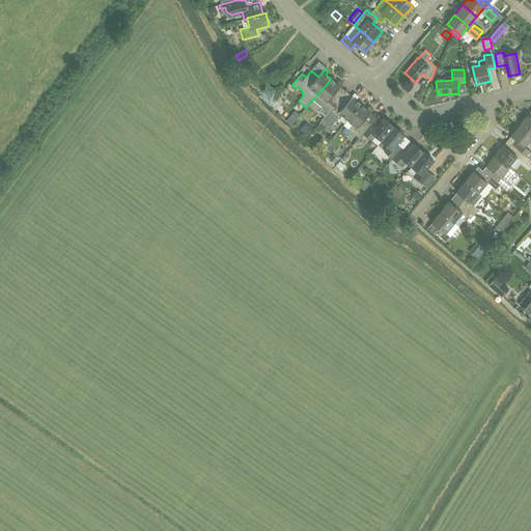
[(331,79),(313,100),(322,107),(317,111),(325,116),(339,100),(334,94),(340,87),(343,84),(339,81),(337,84),(331,79)]
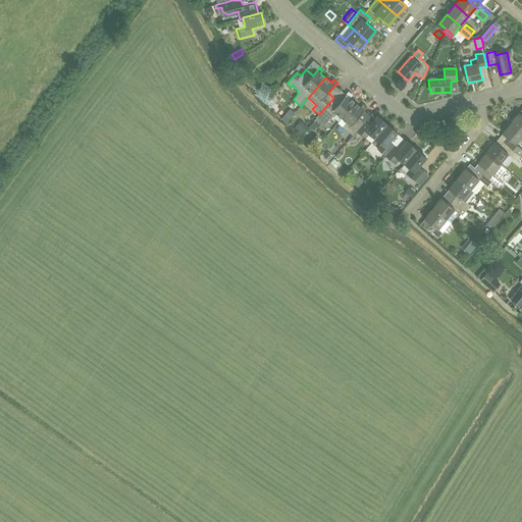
[(319,114),(316,117),(325,124),(332,116),(333,117),(336,113),(342,118),(355,103),(349,98),(352,95),(349,93),(347,95),(341,103),(333,98),(319,114)]
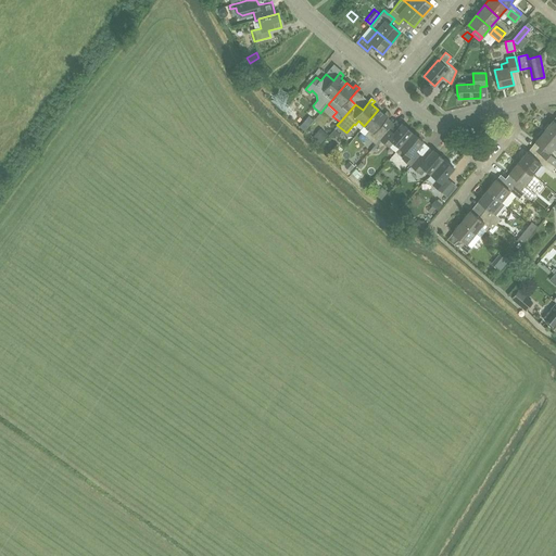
[(369,129),(364,135),(375,144),(376,144),(380,140),(388,130),(381,126),(388,118),(391,115),(388,112),(384,115),(378,110),(364,126),(369,129)]
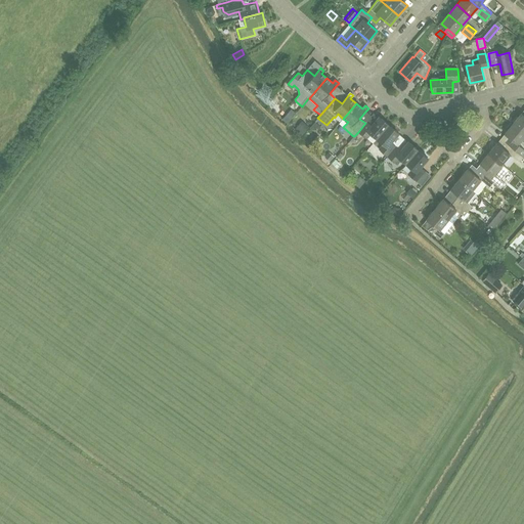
[(291,110),(282,119),(287,123),(295,113),(291,110)]
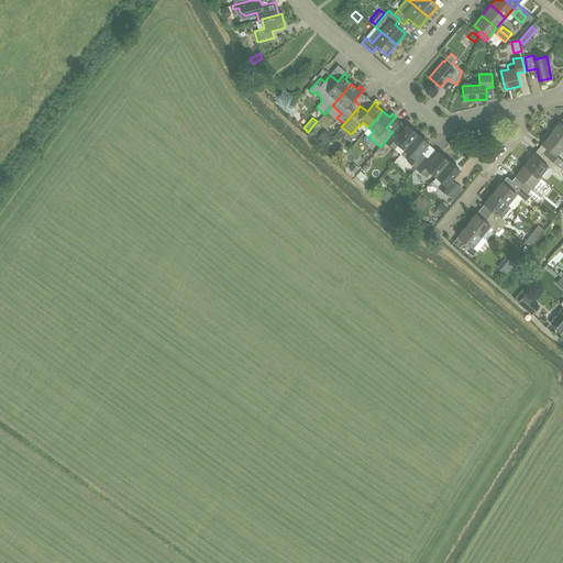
[(562,124),(560,122),(551,133),(562,142),(562,124)]
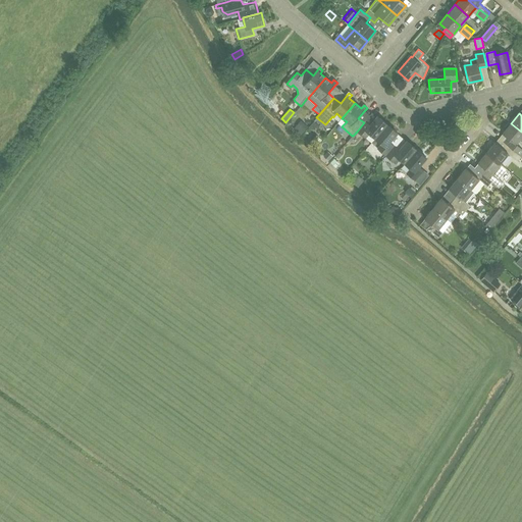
[(364,122),(357,132),(358,133),(365,139),(369,134),(375,139),(387,124),(378,117),(377,117),(370,125),(365,121),(364,122)]
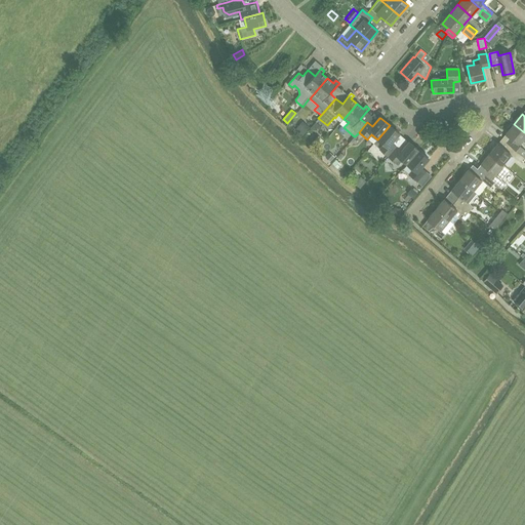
[(512,123),(506,130),(508,131),(506,134),(514,140),(510,146),(524,157),(524,156),(524,143),(522,140),(524,136),(524,132),(514,124),(512,123)]
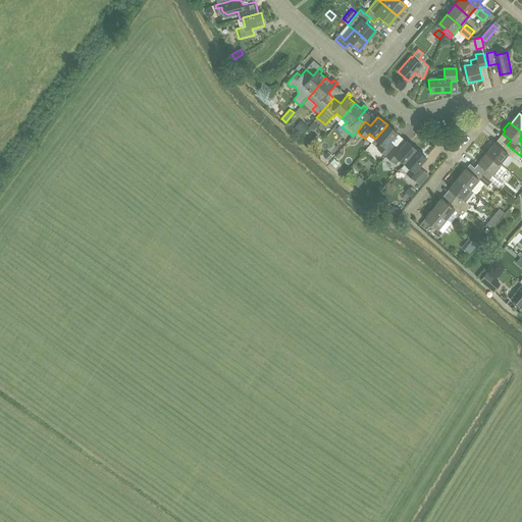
[(303,123),(296,132),(301,136),(308,127),(303,123)]
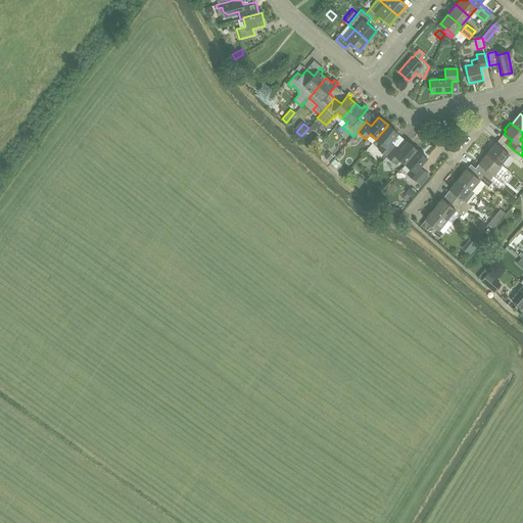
[(388,125),(376,139),(383,145),(379,150),(386,156),(395,146),(391,142),(398,134),(388,125)]
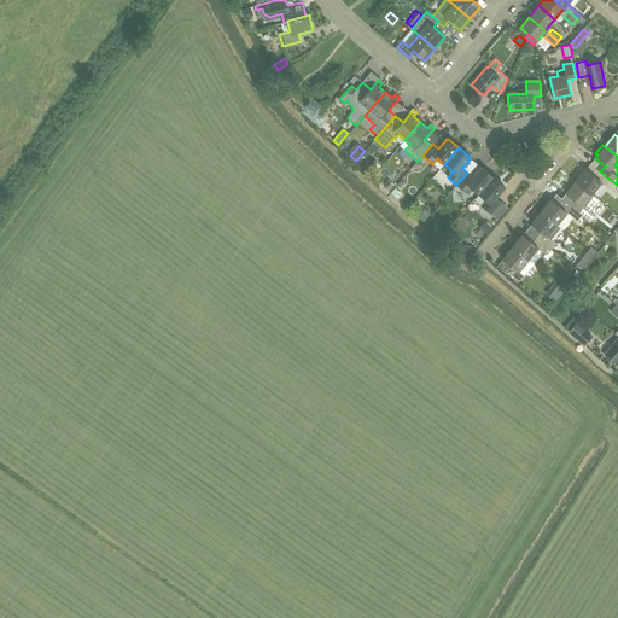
[(467,173),(456,185),(467,193),(468,194),(474,188),(479,193),(493,178),(482,168),(473,178),(467,173)]
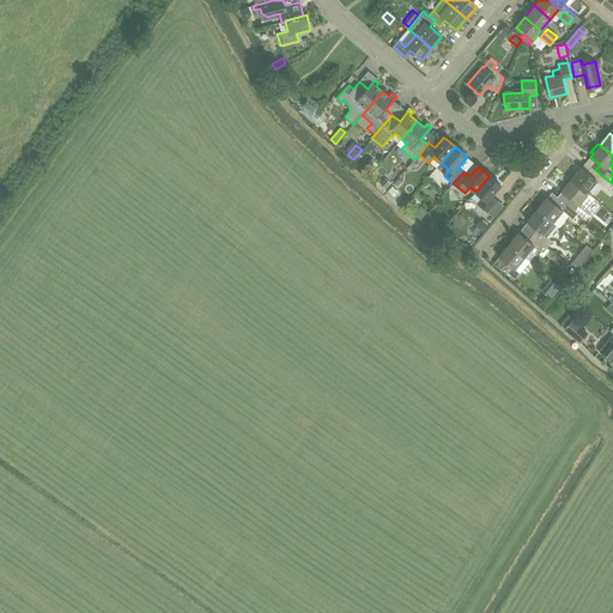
[(582,169),(572,180),(588,193),(598,181),(608,189),(612,183),(595,170),(590,176),(582,169)]
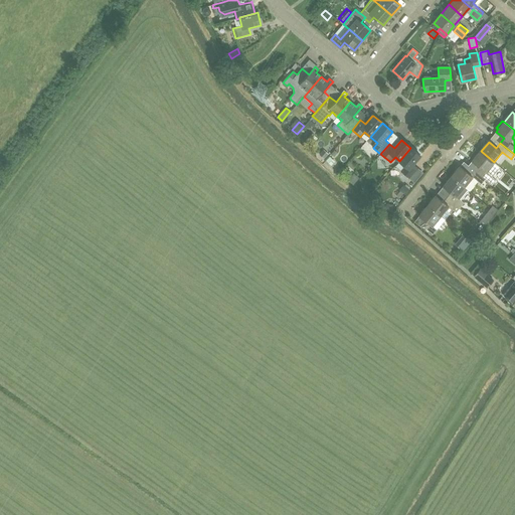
[(410,148),(399,161),(406,167),(402,172),(410,179),(418,169),(413,165),(421,156),(410,148)]
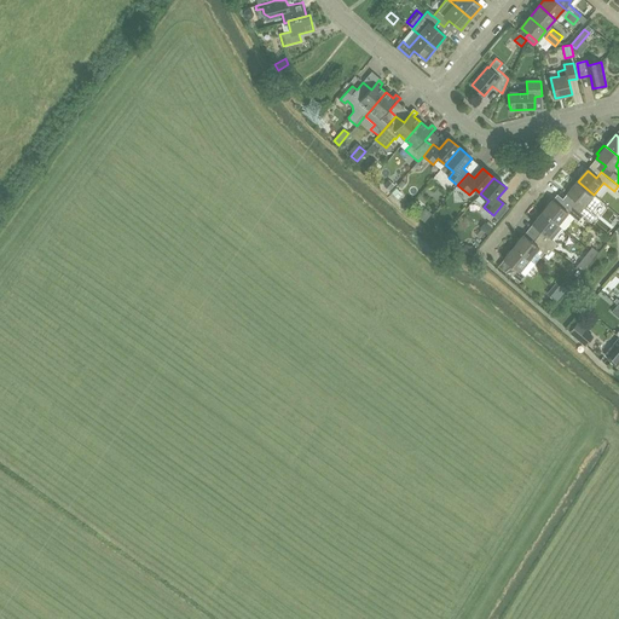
[(388,179),(383,185),(389,191),(394,185),(388,179)]
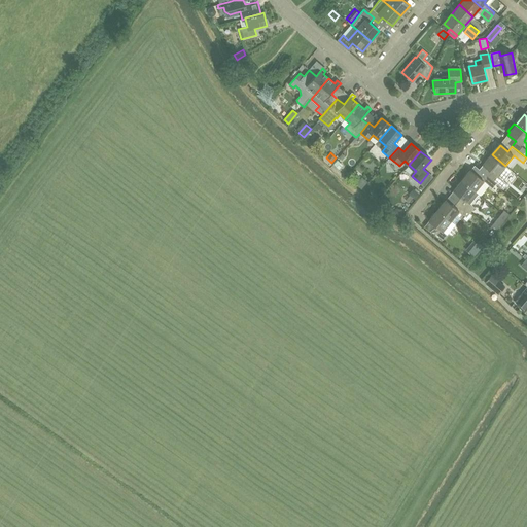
[(492,154),(483,165),(491,172),(487,176),(496,183),(497,184),(502,189),(506,184),(502,181),(505,177),(500,172),(505,166),(492,154)]
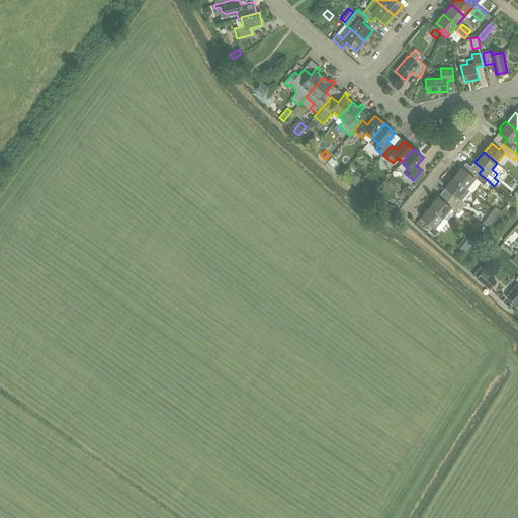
[(332,158),(328,162),(333,166),(336,162),(332,158)]
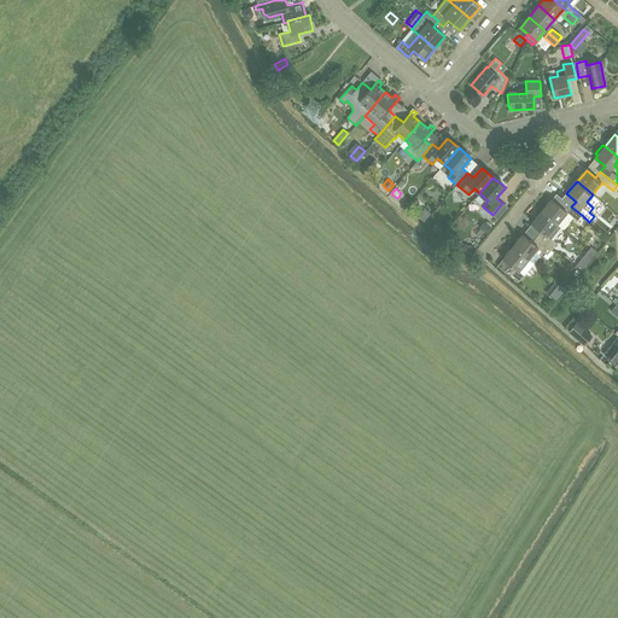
[(413,203),(425,198),(423,190),(409,193),(413,203)]
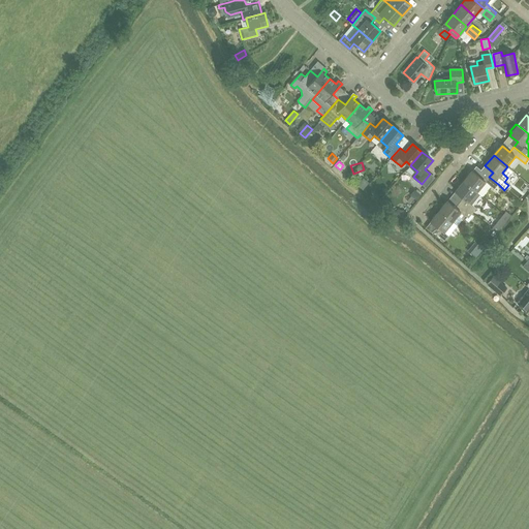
[(472,172),(464,182),(477,192),(486,183),(491,186),(494,189),(498,184),(489,177),(484,173),(480,178),(472,172)]
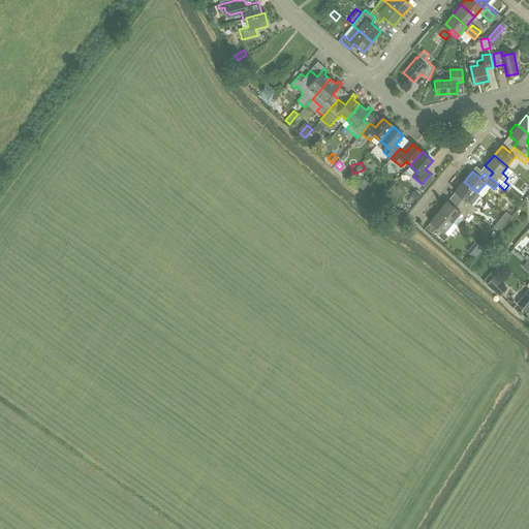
[(361,175),(353,182),(360,187),(367,180),(361,175)]
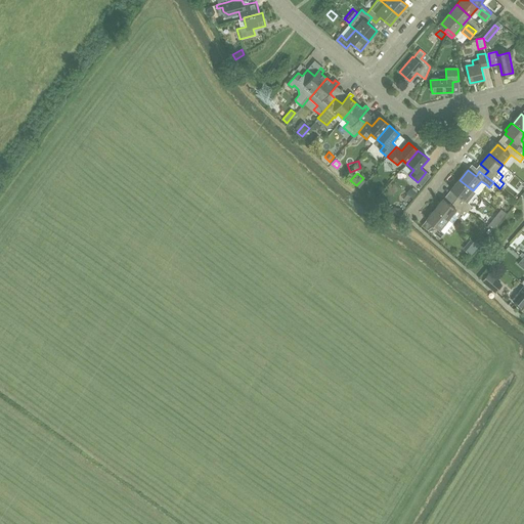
[(460,180),(451,190),(460,197),(455,202),(468,211),(472,207),(469,204),(467,203),(475,192),(473,190),(460,180)]
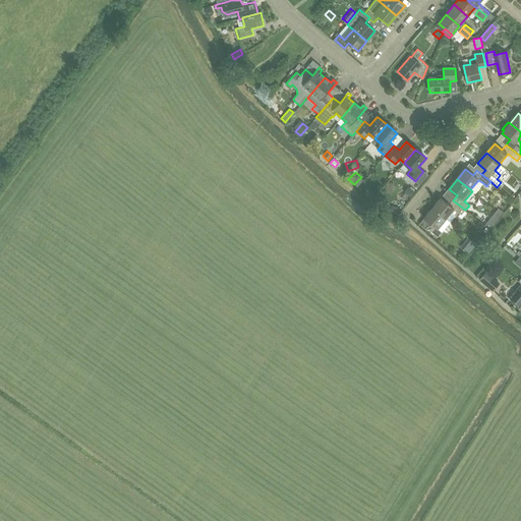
[(409,188),(405,192),(410,196),(413,192),(409,188)]
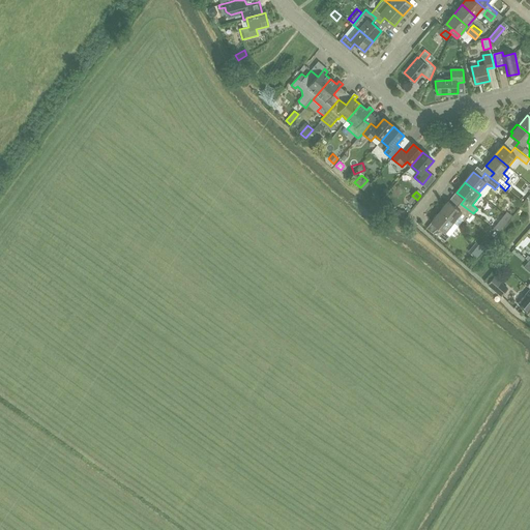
[(449,202),(441,212),(454,223),(459,217),(463,221),(466,216),(469,218),(473,213),(461,204),(457,208),(449,202)]
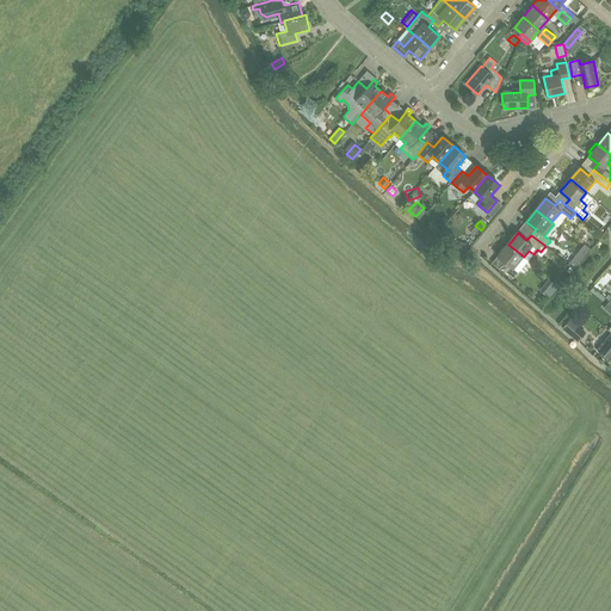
[(508,245),(498,257),(507,264),(503,270),(513,278),(528,260),(524,257),(508,245)]
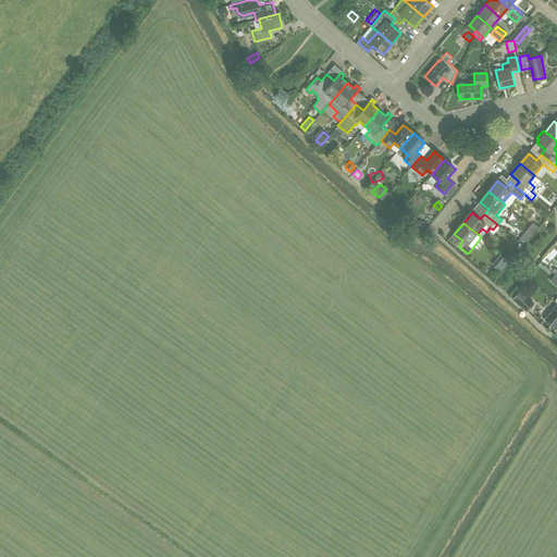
[(520,293),(514,300),(528,312),(534,305),(520,293)]
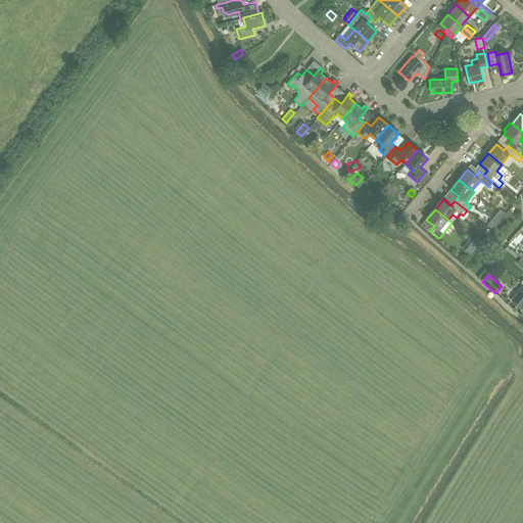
[(517,294),(512,301),(521,310),(522,307),(522,308),(522,293),(520,297),(517,294)]
